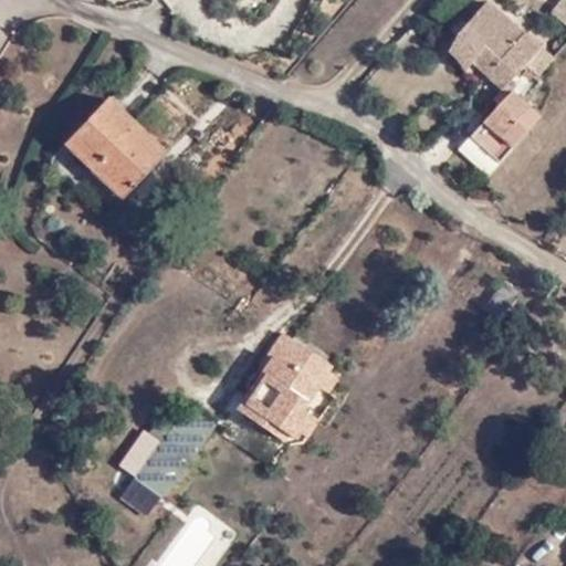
[(486,4),(458,40),(449,52),(463,71),(470,62),(483,49),(499,61),(517,41),(521,35),(499,16),(500,14),(486,4)]
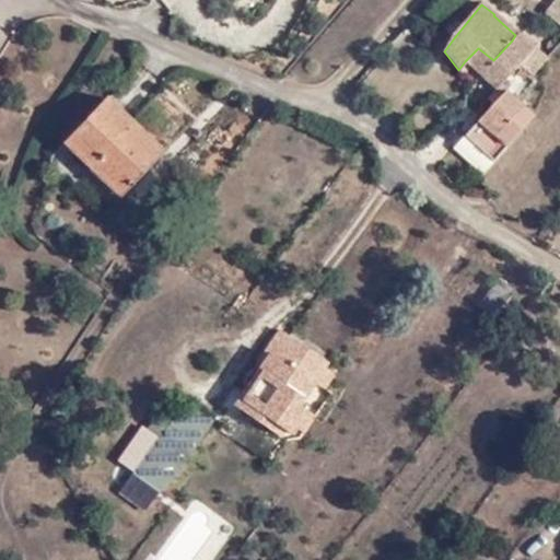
[(512,41),(526,55),(536,43),(522,30),(520,32),(494,14),(493,15),(515,35),(512,41)]
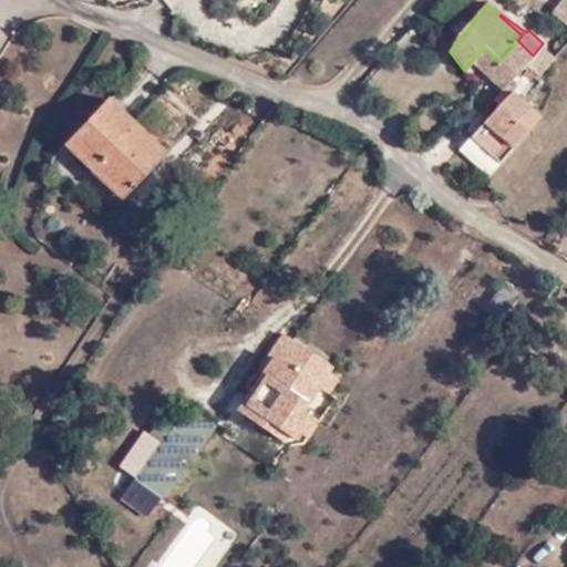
[(486,76),(502,90),(533,55),(518,41),(500,61),(486,76)]
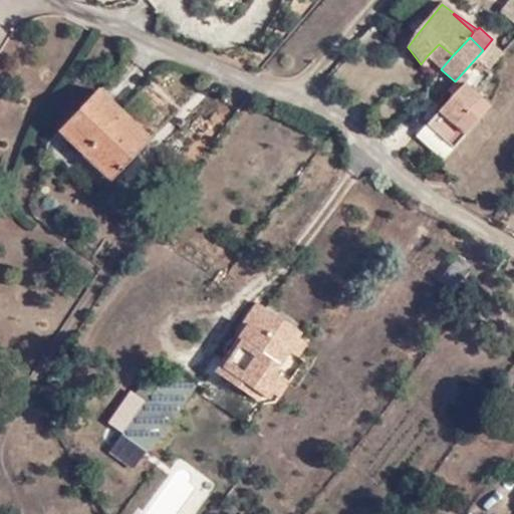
[(427,56),(441,69),(453,55),(439,44),(427,56)]
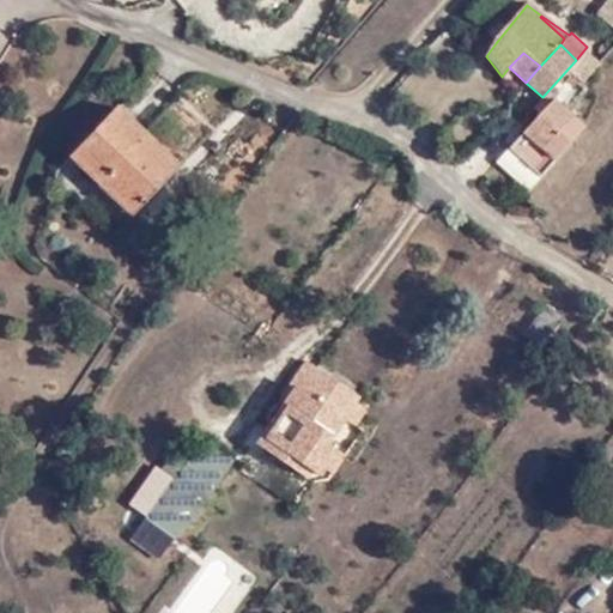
[(510,147),(539,175),(581,127),(569,119),(571,116),(552,98),(510,147)]
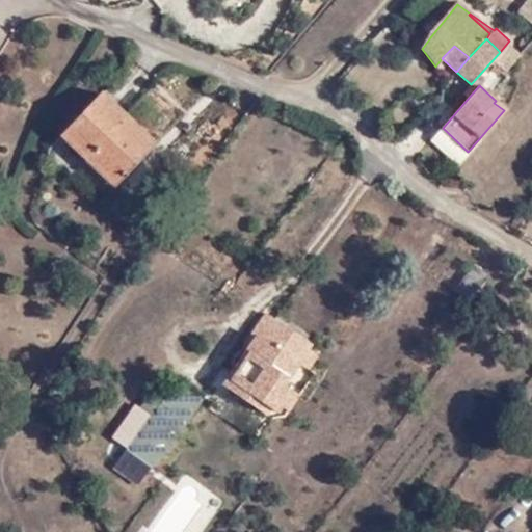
[(113,184),(140,155),(153,141),(101,90),(60,132),(113,184)]
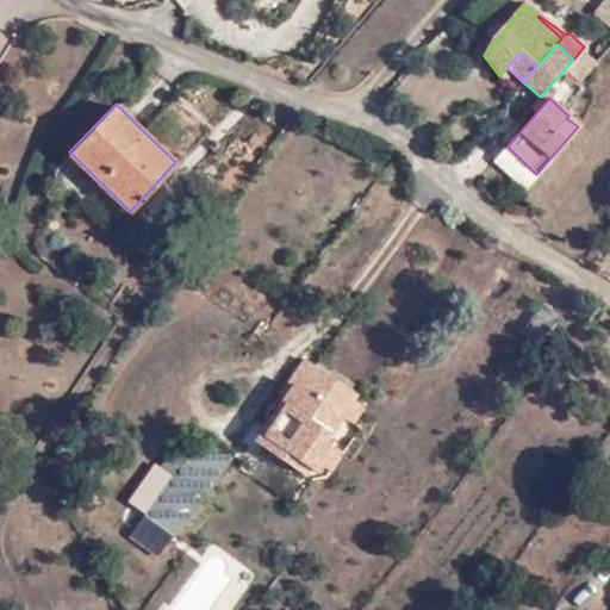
[(302,384),(340,412),(353,392),(313,365),(302,384)]
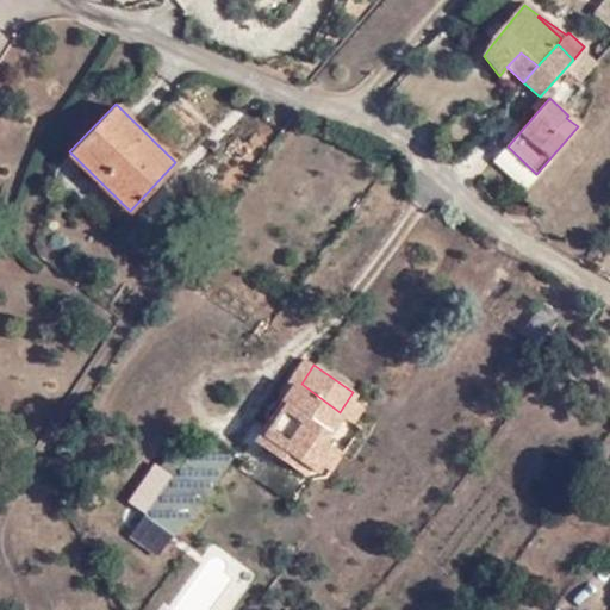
[(346,417),(340,412),(302,384),(275,421),(282,427),(268,448),(306,473),(346,417)]
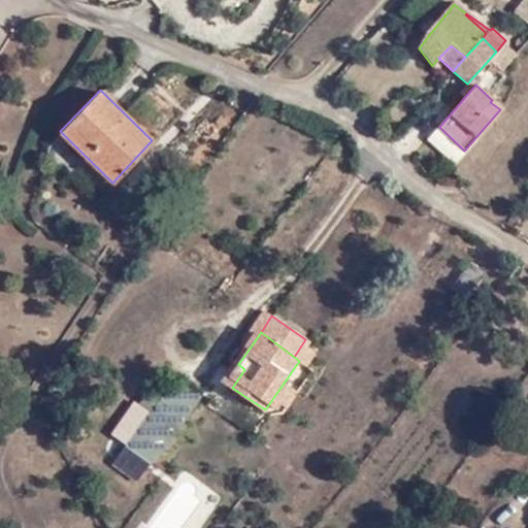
[(226,384),(232,388),(244,369),(238,364),(226,384)]
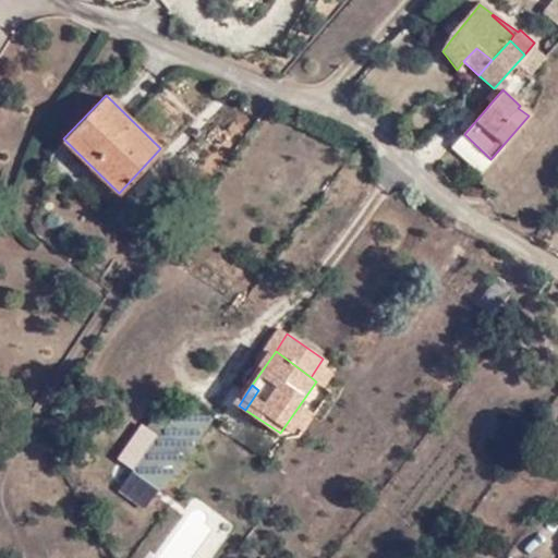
[(185,400),(134,472),(149,485),(161,493),(213,420),(185,400)]
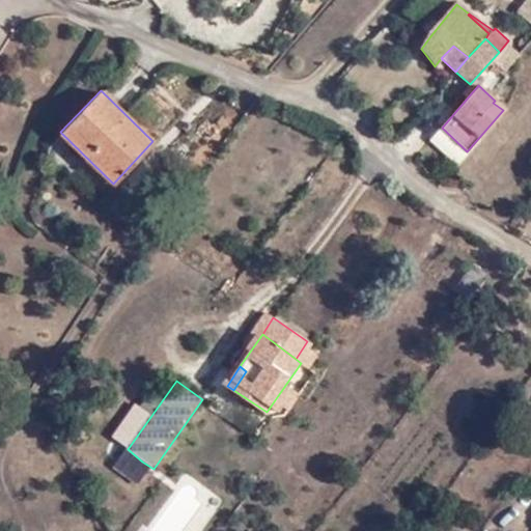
[(142,462),(128,449),(117,465),(132,475),(142,462)]
